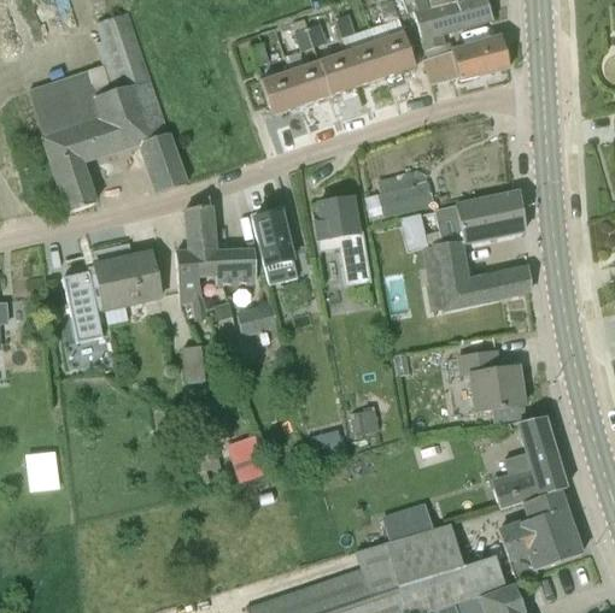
[(381,3),(380,3),(385,18),(387,22),(400,18),(399,15),(394,0),(390,0),(381,3)]
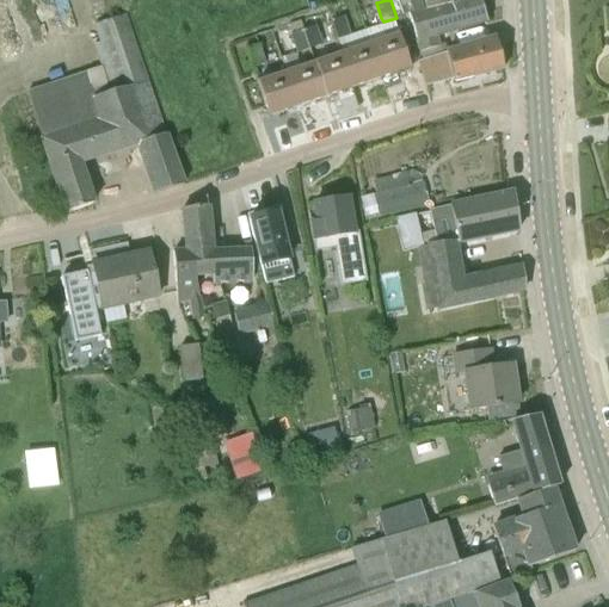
[(400,0),(404,12),(408,11),(411,13),(408,13),(422,48),(423,48),(442,43),(440,35),(488,20),(481,0),(454,0),(442,4),(430,7),(428,0),(400,0)]
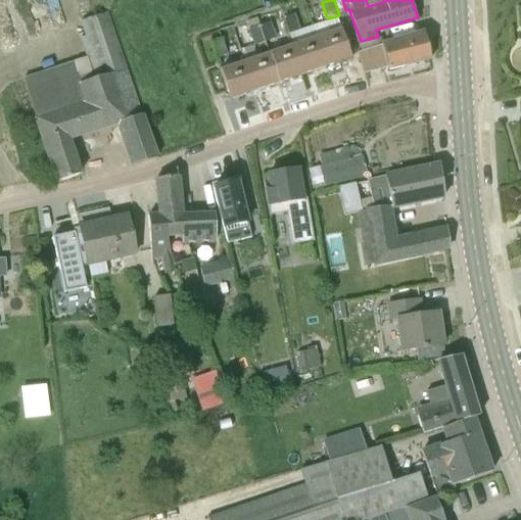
[(121,121),(135,163),(158,156),(109,9),(81,19),(86,34),(82,36),(87,55),(24,77),(58,180),(81,173),(69,136),(121,121)]
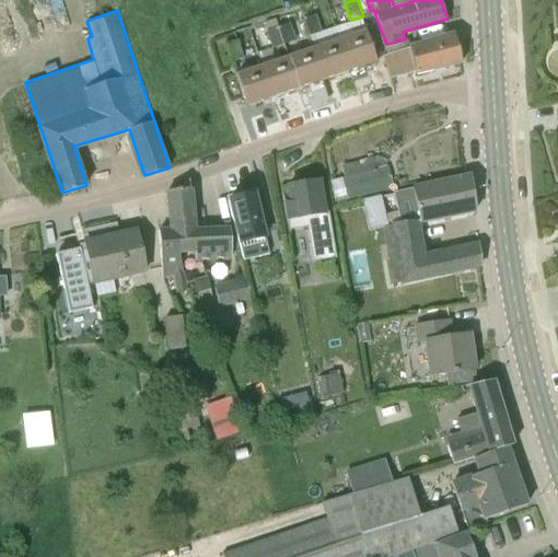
[(311,32),(312,34),(323,30),(316,12),(305,15),(311,32)]
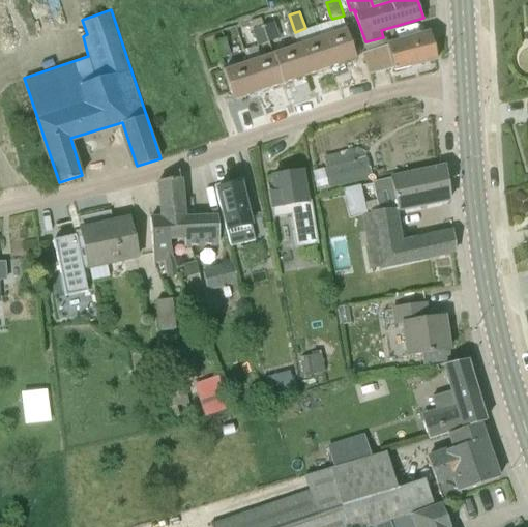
[(269,38),(281,35),(281,34),(275,20),(274,20),(264,24),(269,38)]
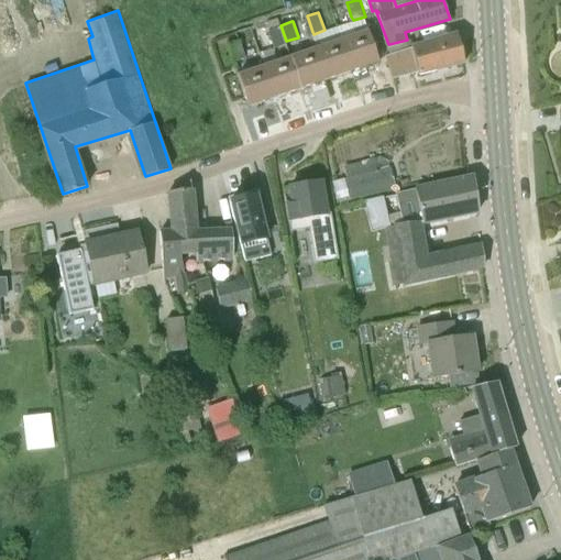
[(286,41),(281,25),(270,29),(275,45),(286,41)]
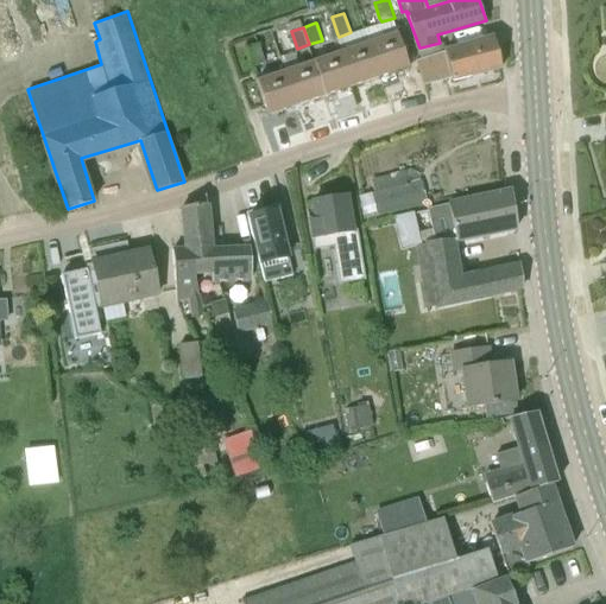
[(410,64),(398,30),(371,39),(382,74),(410,64)]
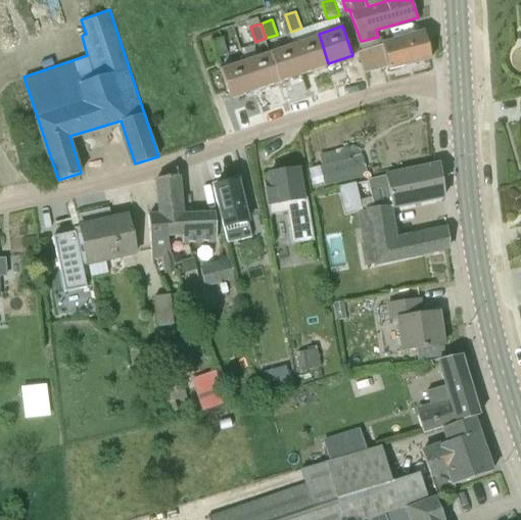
[(389,67),(432,56),(426,30),(384,42),(382,35),(378,37),(362,41),(363,48),(360,50),(366,72),(389,65),(389,67)]
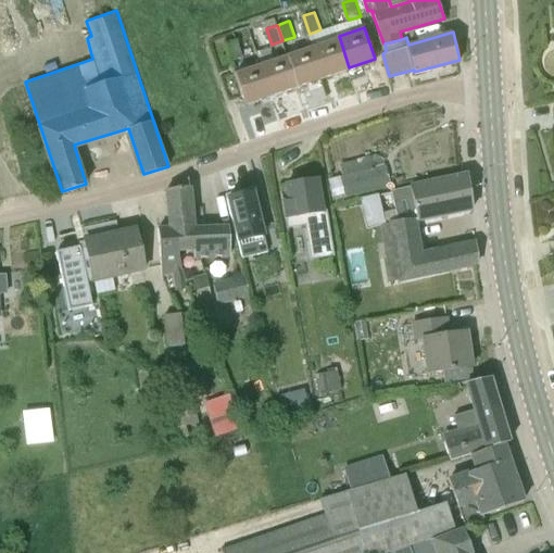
[(324,76),(349,67),(339,36),(338,36),(313,45),(324,76)]
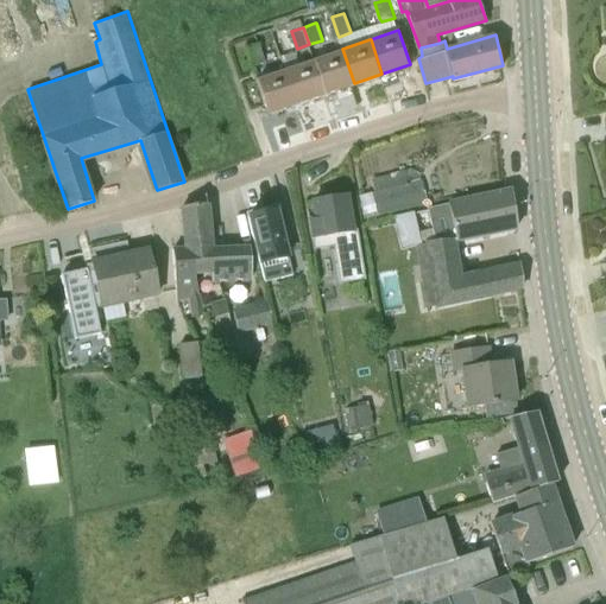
[(266,62),(260,42),(247,46),(254,65),(266,62)]
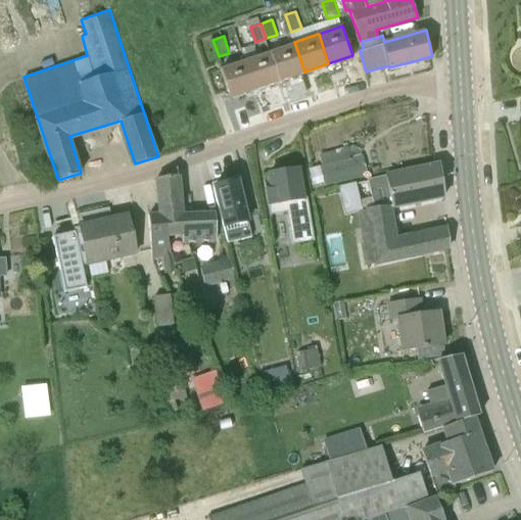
[(304,72),(294,42),(270,50),(280,81),(304,72)]
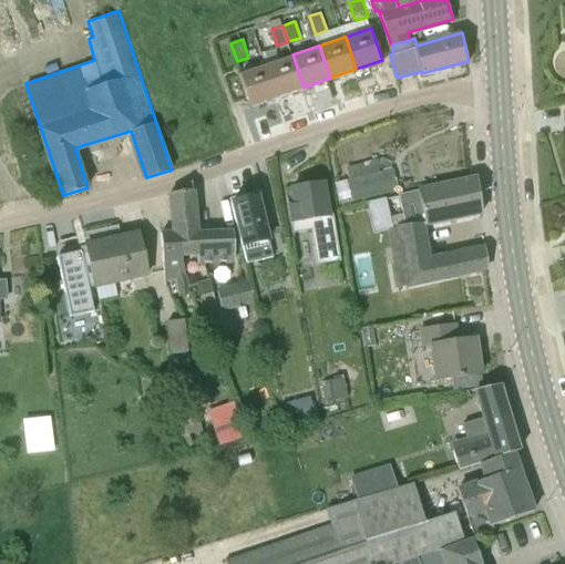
[(304,88),(293,54),(267,64),(277,96),(304,88)]
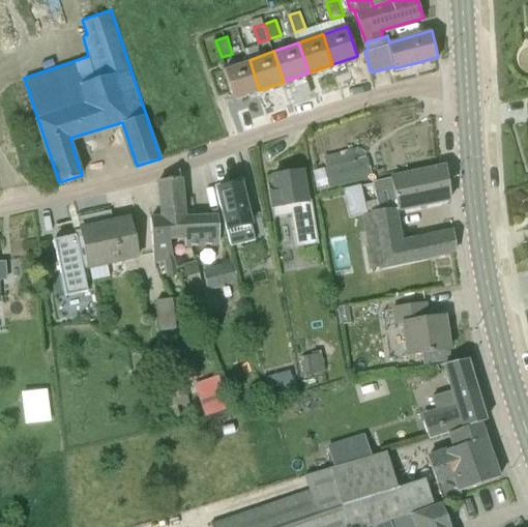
[(259,90),(250,60),(225,68),(235,98),(259,90)]
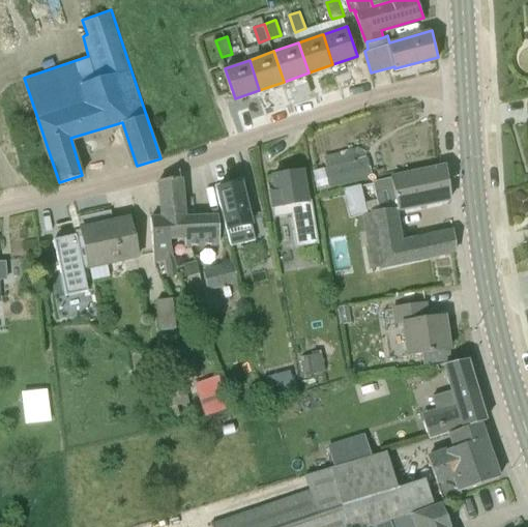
[(331,186),(373,176),(368,155),(327,166),(330,179),(331,186)]
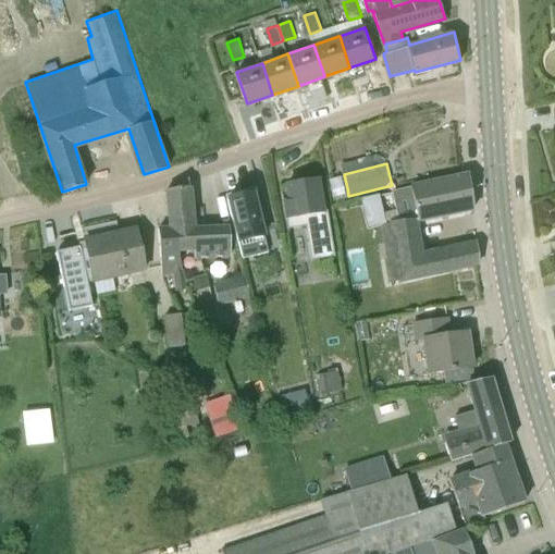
[(416,217),(475,207),(470,172),(423,182),(393,189),(394,192),(383,194),(385,207),(396,205),(398,219),(391,220),(402,279),(480,266),(478,243),(421,253),(416,217)]
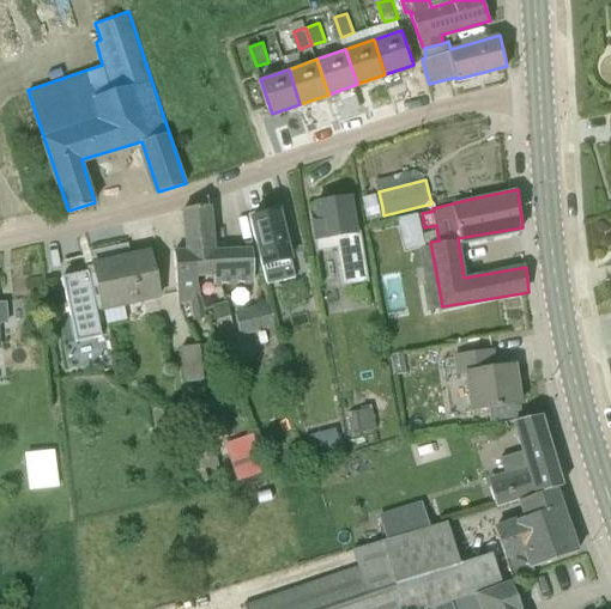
[(382,207),(379,192),(364,195),(368,209),(382,207)]
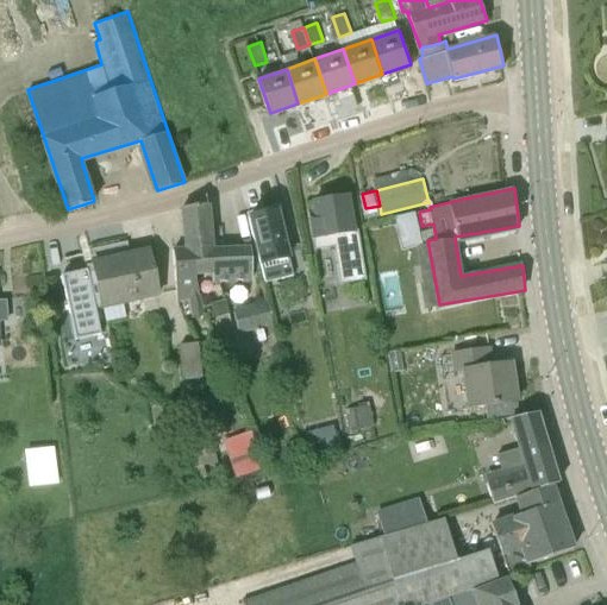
[(355,229),(349,194),(315,199),(318,216),(311,218),(314,237),(317,237),(318,245),(337,241),(343,279),(367,276),(360,237),(350,239),(349,231),(355,229)]
